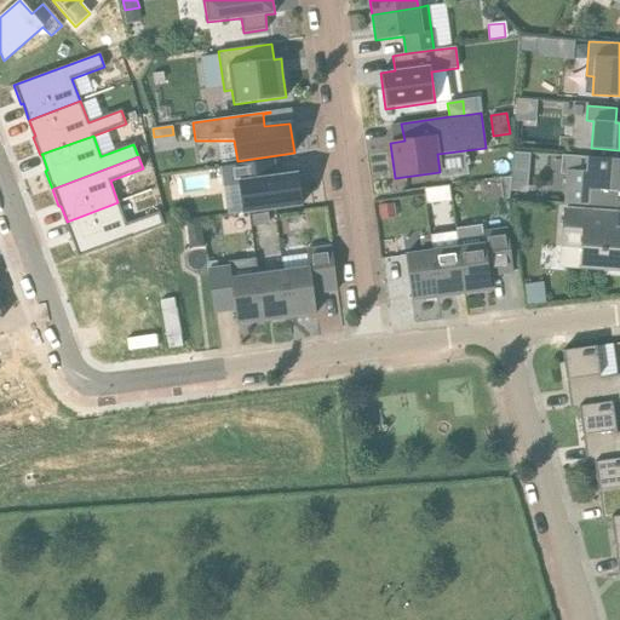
[(564,205),(615,208),(616,191),(619,191),(619,159),(587,158),(586,172),(567,171),(564,205)]
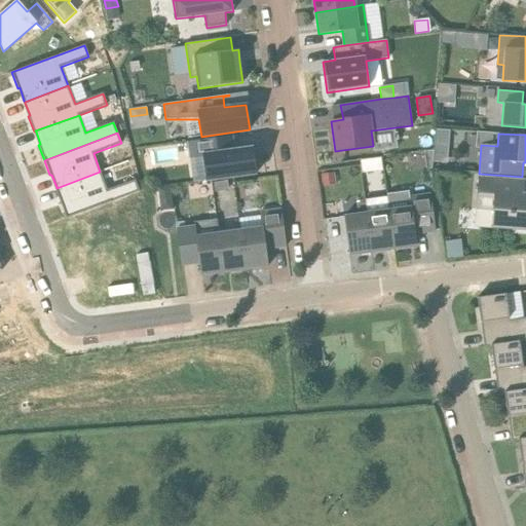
[(252,148),(233,150),(231,136),(187,142),(190,158),(203,156),(207,180),(193,182),(193,183),(256,175),(252,148)]
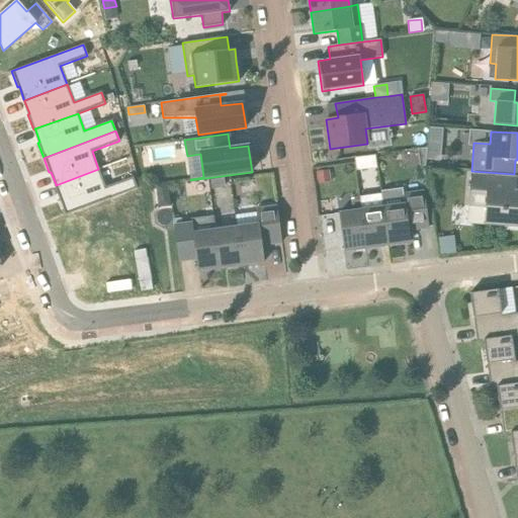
[(420,167),(425,166),(426,148),(417,149),(420,167)]
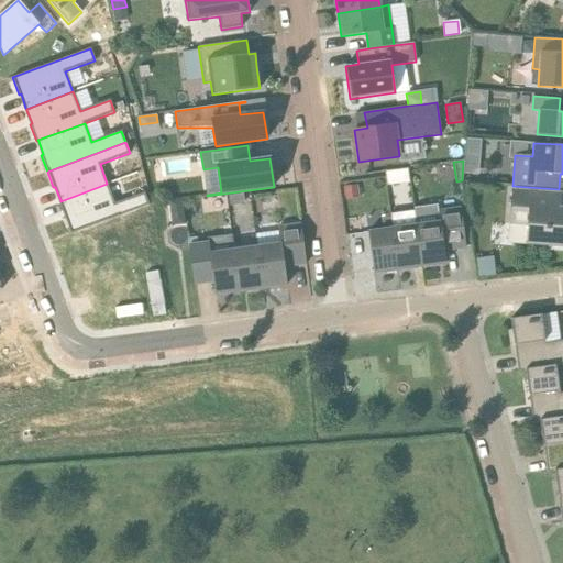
[(395,170),(385,172),(387,185),(396,184),(395,170)]
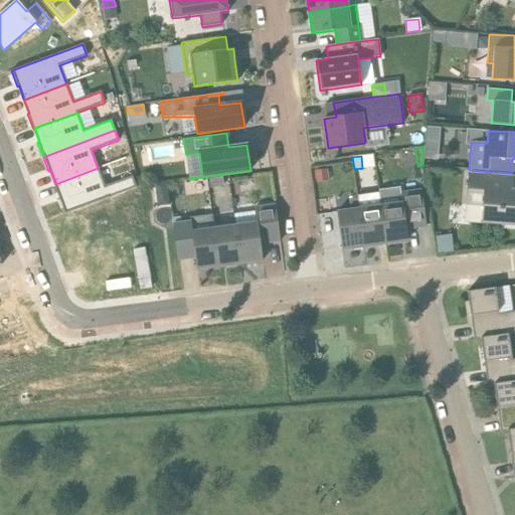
[(98,168),(55,184),(56,185),(60,197),(58,198),(64,214),(136,187),(132,176),(105,186),(98,168)]
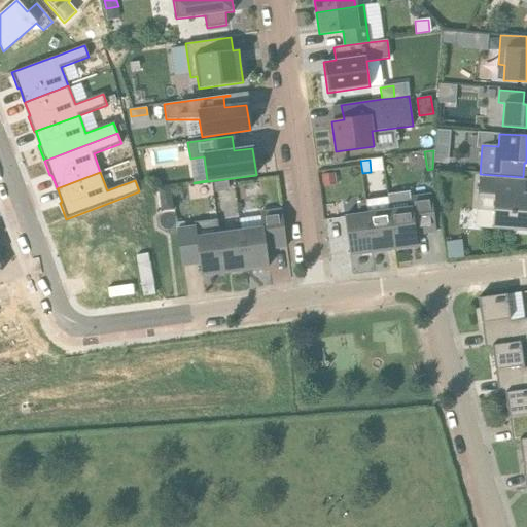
[(334,173),(322,175),(323,186),(335,184),(334,173)]
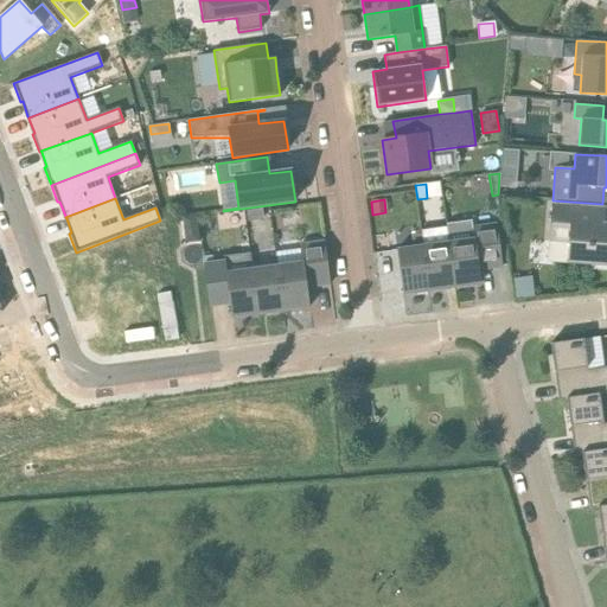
[(553,204),(549,242),(569,243),(567,262),(593,264),(593,269),(606,269),(606,224),(604,224),(605,209),(553,204)]
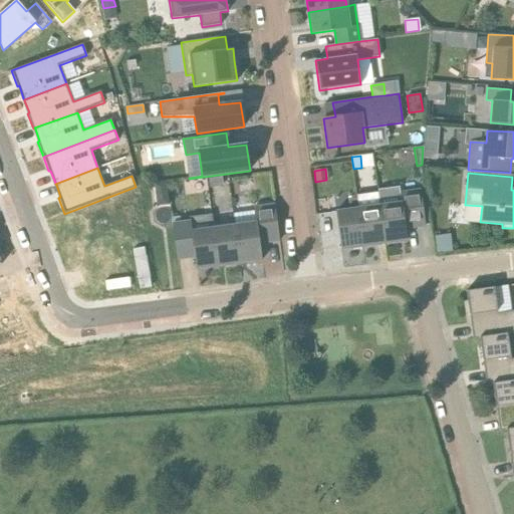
[(208,179),(209,188),(223,186),(222,177),(208,179)]
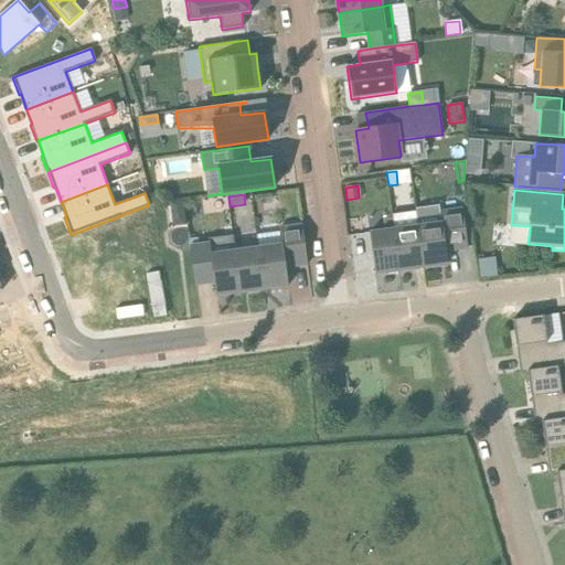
[(438,205),(415,209),(415,211),(417,226),(423,267),(447,264),(446,251),(467,248),(462,209),(439,212),(438,205)]
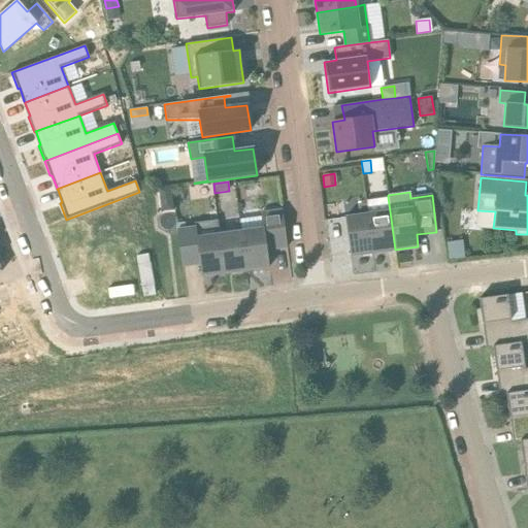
[(173,209),(172,197),(164,198),(160,204),(161,211),(173,209)]
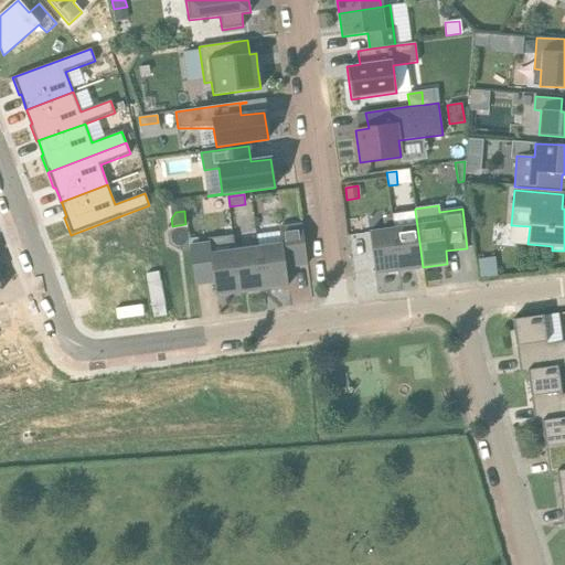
[(415,211),(391,214),(393,230),(398,270),(423,267),(417,226),(415,211)]
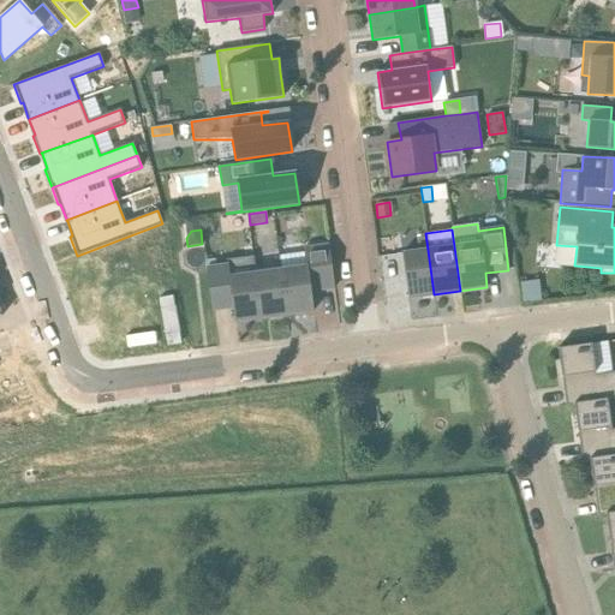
[(305,267),(281,269),(287,315),(314,311),(311,291),(334,288),(334,287),(328,245),(303,249),(305,267)]
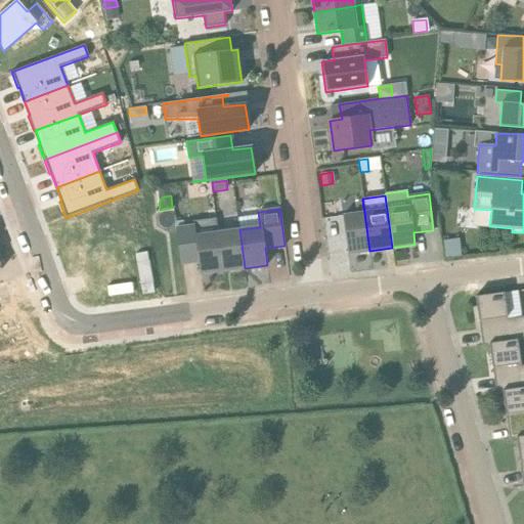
[(364,213),(342,216),(348,254),(369,251),(364,213)]
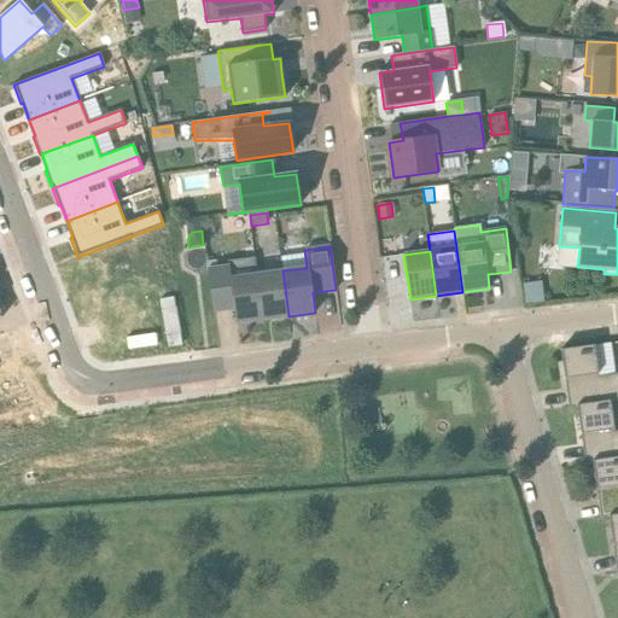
[(229,266),(208,269),(214,312),(233,309),(235,324),(262,320),(256,274),(231,278),(229,266)]
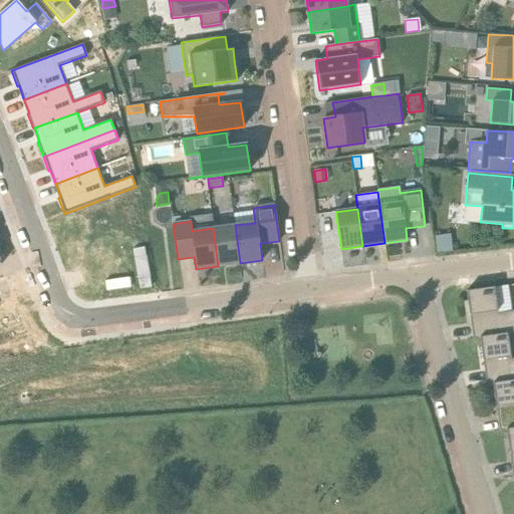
[(235,225),(213,228),(218,266),(240,263),(235,225)]
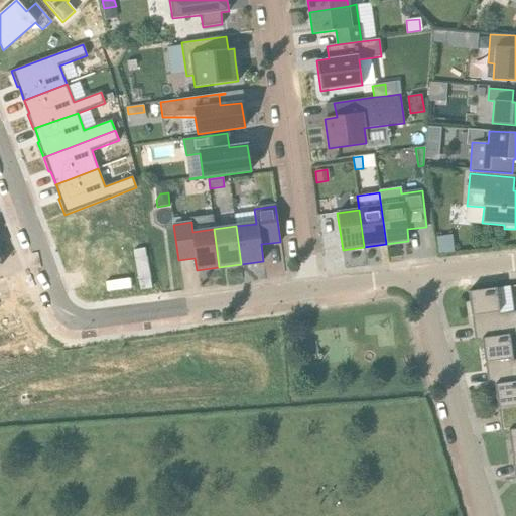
[(139,263),(130,238),(69,261),(70,262),(72,262),(83,293),(102,286),(99,278),(139,263)]
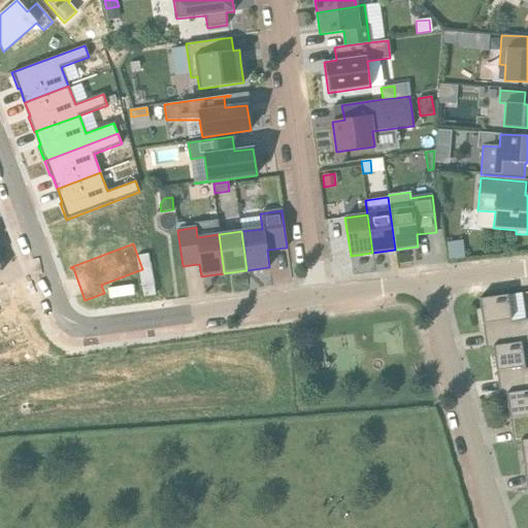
[(504,293),(476,297),(481,322),(483,321),(487,344),(485,344),(485,347),(527,338),(527,315),(508,319),(504,293)]
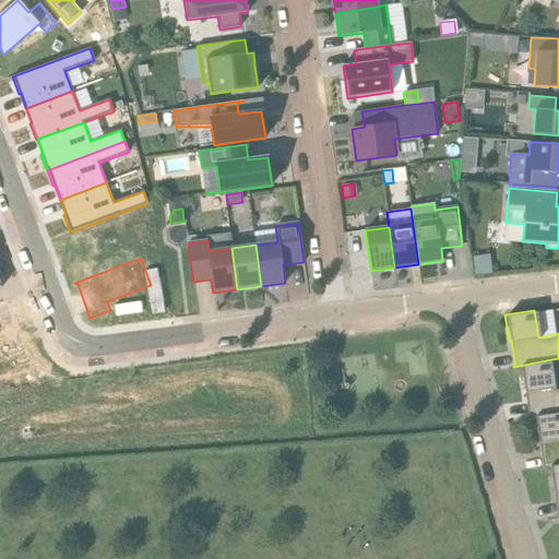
[(551,364),(522,368),(523,379),(523,378),(525,393),(527,392),(528,402),(531,417),(528,418),(528,419),(536,418),(558,415),(558,390),(556,390),(551,364)]
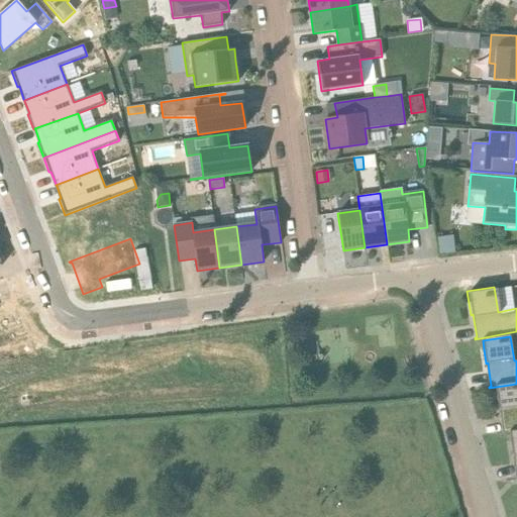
[(516,384),(496,387),(497,396),(498,396),(499,409),(501,409),(502,417),(504,432),(502,432),(502,434),(509,433),(516,431),(516,384)]
